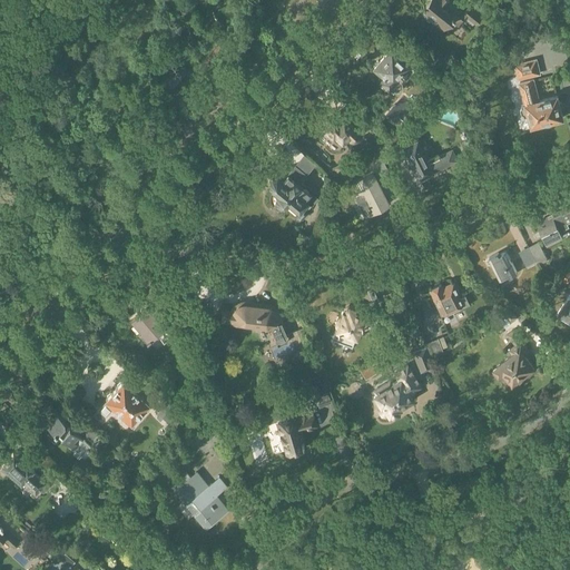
[(463,12),(459,10),(448,0),(425,0),(419,9),(425,15),(424,18),(429,21),(432,20),(444,29),(451,20),(460,27),(468,18),(475,25),(482,17),(482,16),(485,11),(475,3),(471,8),(469,6),(463,12)]
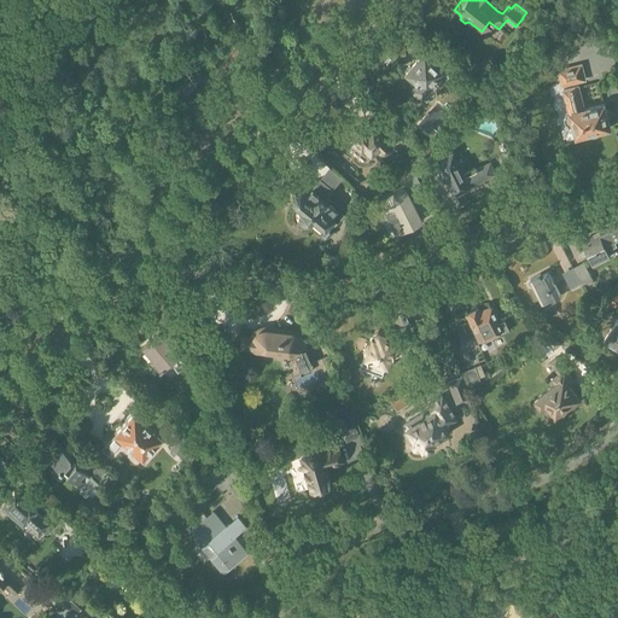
[(412,88),(414,91),(412,92),(418,98),(420,95),(426,100),(427,100),(432,99),(436,95),(436,91),(449,76),(445,73),(424,53),(404,74),(417,83),(412,88)]
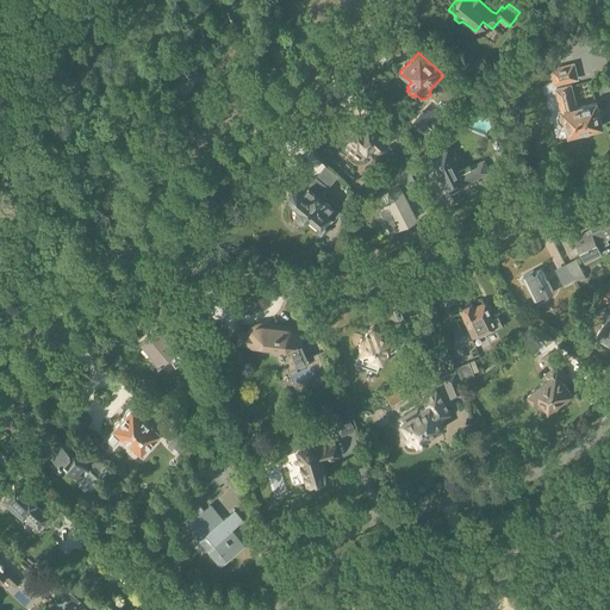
[(555,83),(578,79),(573,63),(551,69),(555,83)]
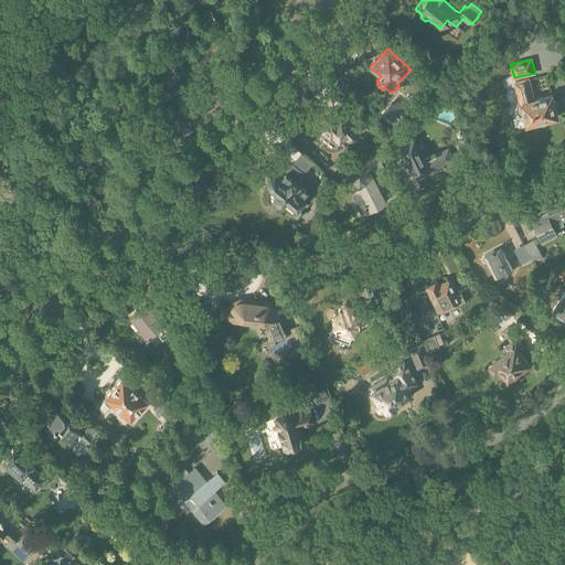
[(426,83),(437,93),(445,84),(435,74),(426,83)]
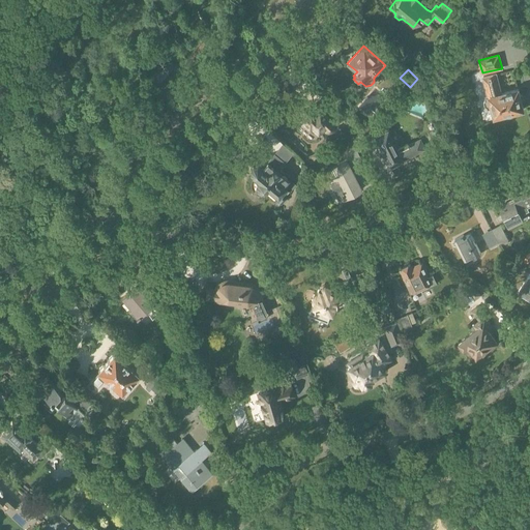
[(523,95),(521,96),(519,89),(501,93),(497,74),(482,77),(488,97),(486,98),(486,99),(484,102),(486,106),(488,108),(488,109),(492,108),(495,117),(506,115),(509,117),(511,117),(513,117),(514,112),(524,110),(522,101),(524,101),(523,95)]
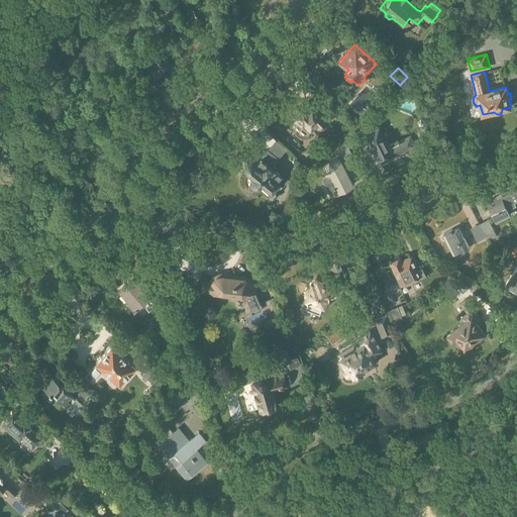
[(311,131),(325,116),(311,104),(304,111),(303,111),(303,110),(302,110),(301,110),(300,110),(299,110),(298,110),(298,111),(297,111),(297,112),(296,112),(296,113),(296,114),(296,115),(297,116),(297,117),(305,124),(305,125),(304,126),(304,127),(304,128),(304,129),(304,130),(304,131),(305,131),(305,132),(306,132),(307,132),(307,133),(308,133),(309,133),(310,133),(310,132),(311,132),(311,131)]
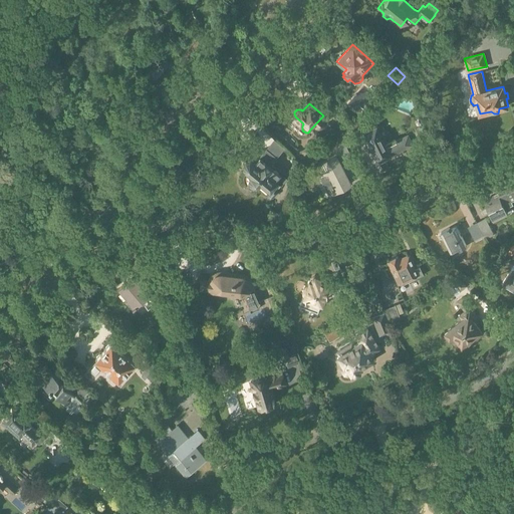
[(383,159),(392,155),(412,145),(407,135),(396,140),(386,144),(376,124),(375,124),(372,120),(361,125),(364,131),(361,132),(365,140),(364,141),(367,147),(366,148),(379,172),(388,168),(383,159)]
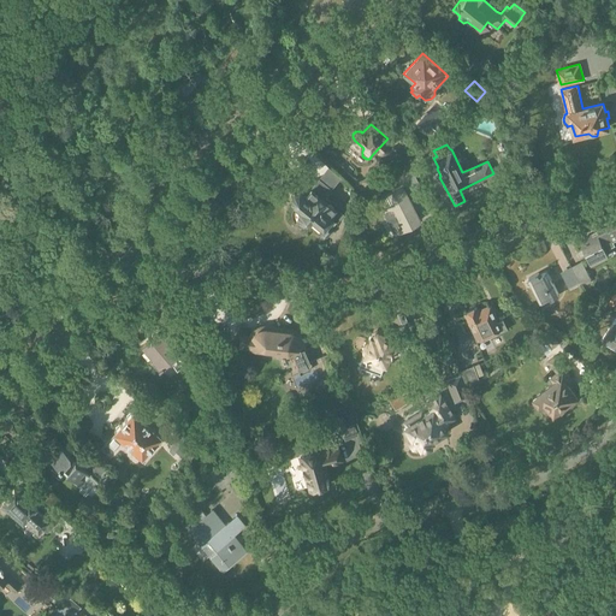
[(406,169),(409,164),(410,164),(414,159),(403,150),(400,154),(395,160),(406,169)]
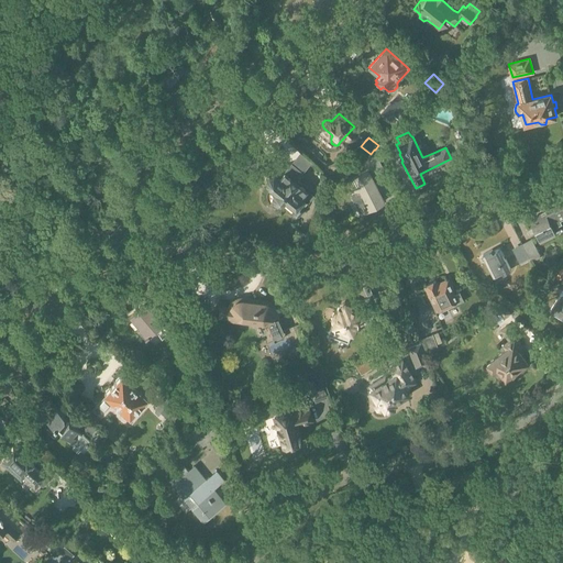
[(147,153),(153,147),(147,142),(142,148),(147,153)]
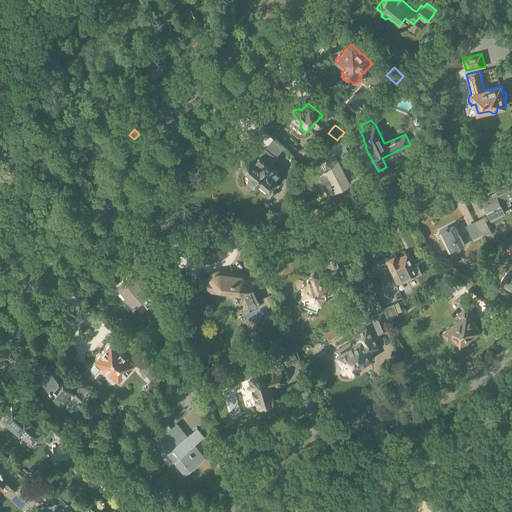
[(334,150),(339,160),(349,155),(343,142),(331,147),(333,151),(334,150)]
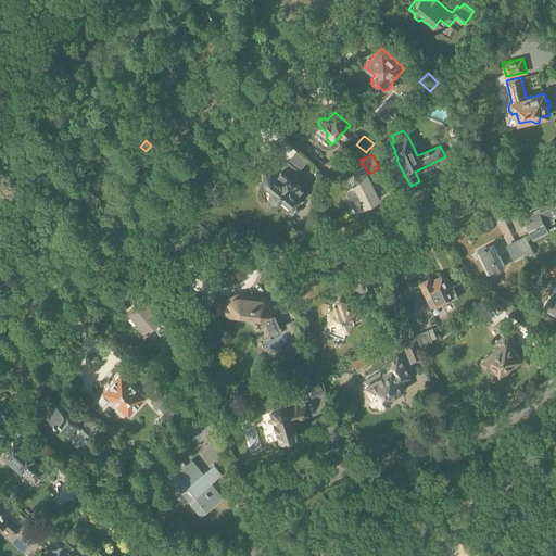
[(240,160),(240,168),(253,168),(253,160),(240,160)]
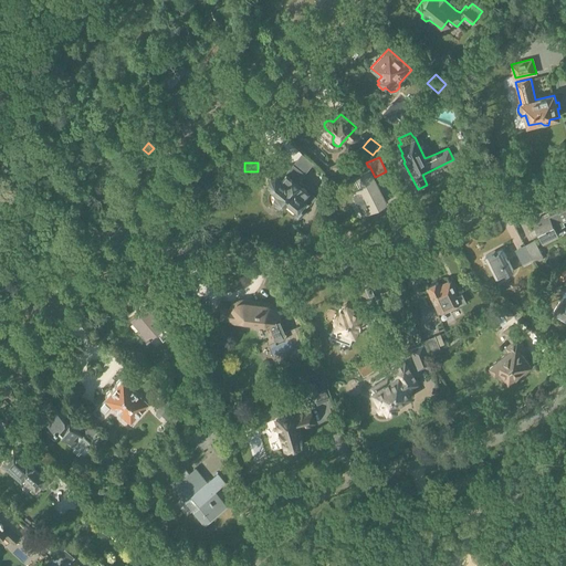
[(338,163),(326,169),(329,176),(342,169),(338,163)]
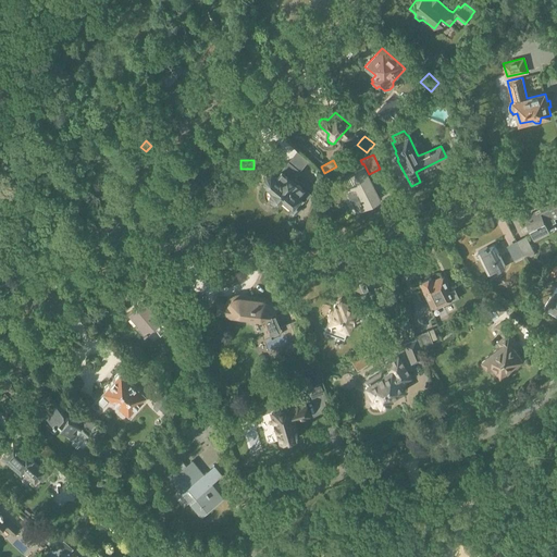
[(294,177),(299,171),(288,162),(275,177),(270,174),(267,175),(263,178),(263,182),(265,185),(272,190),(271,192),(270,196),(271,199),(273,201),(277,201),(281,199),(282,198),(292,207),(289,209),(289,212),(293,214),(296,213),(299,209),(299,206),(304,201),(305,202),(310,195),(305,189),(304,189),(297,184),(298,182),(294,177)]
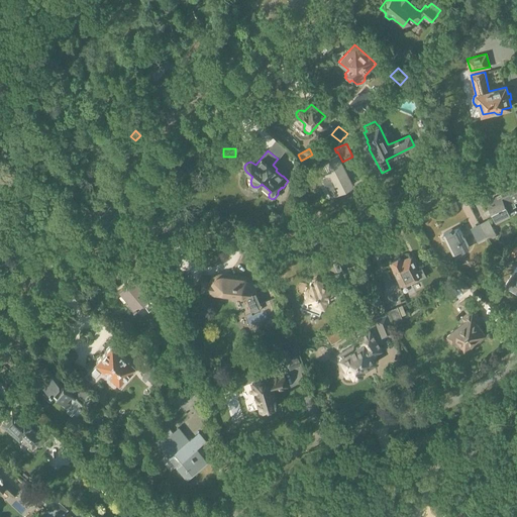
[(319,169),(322,174),(317,177),(327,198),(352,185),(338,157),(327,163),(328,163),(320,167),(319,169)]
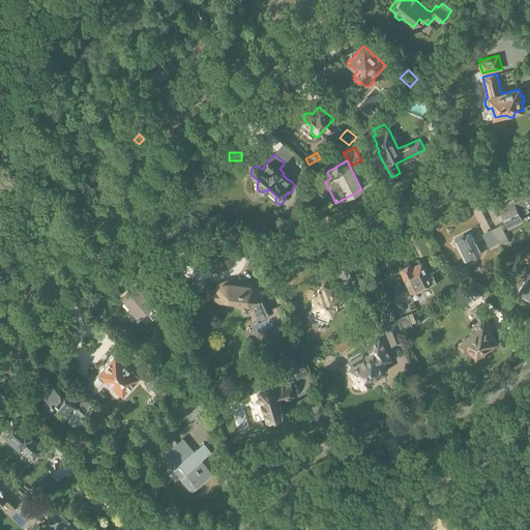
[(513,199),(499,207),(504,217),(509,228),(524,221),(522,214),(529,210),(529,207),(529,206),(529,192),(522,197),(522,195),(513,199)]
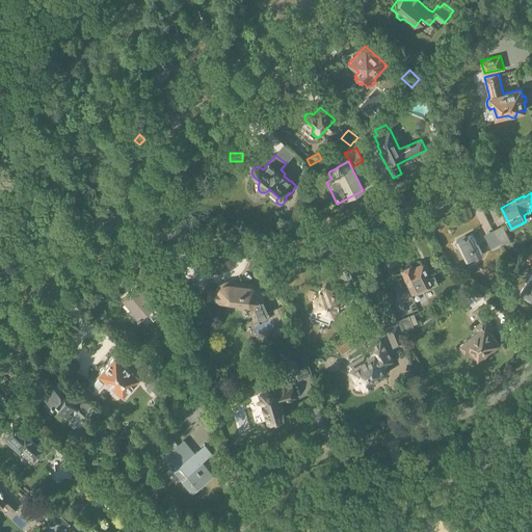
[(496,236),(501,245),(509,241),(505,232),(496,236)]
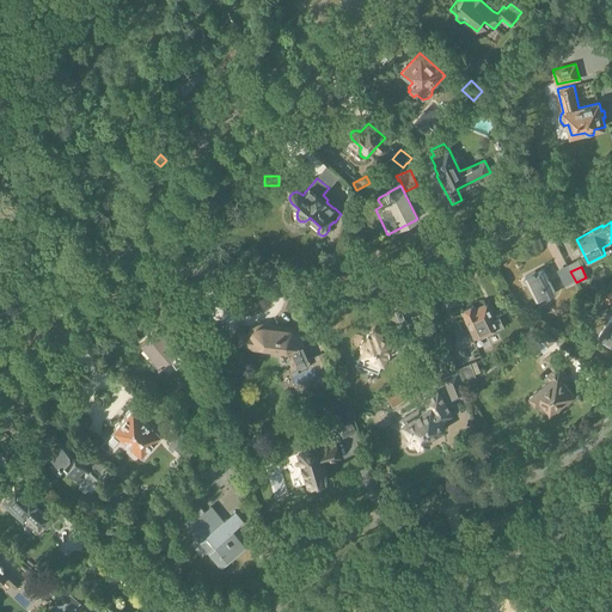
[(526,276),(538,300),(548,294),(549,297),(556,293),(543,270),(537,274),(536,271),(526,276)]
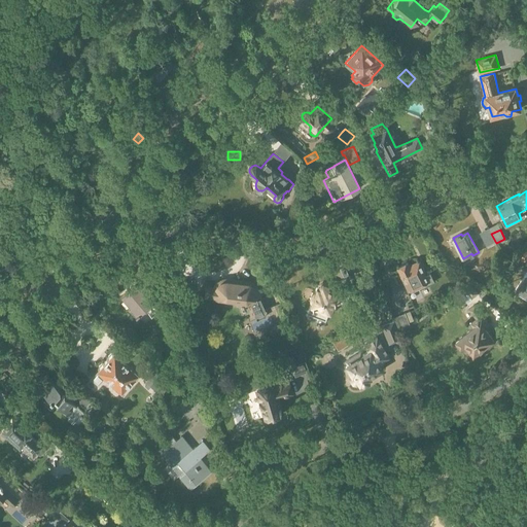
[(488,247),(496,243),(491,234),(483,238),(488,247)]
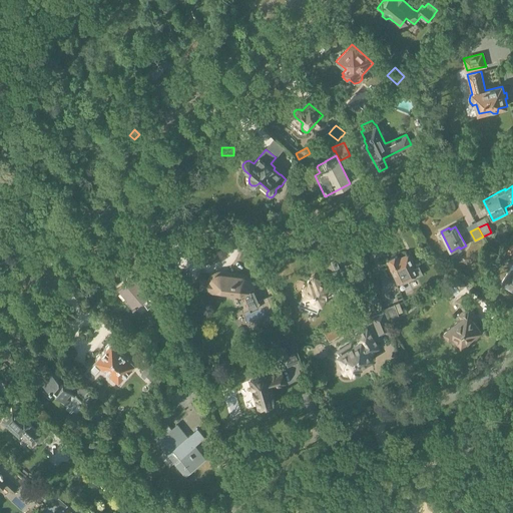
[(386,261),(393,275),(397,284),(408,279),(408,278),(416,274),(417,278),(423,275),(419,266),(414,268),(413,267),(414,266),(408,254),(398,259),(397,255),(386,261)]
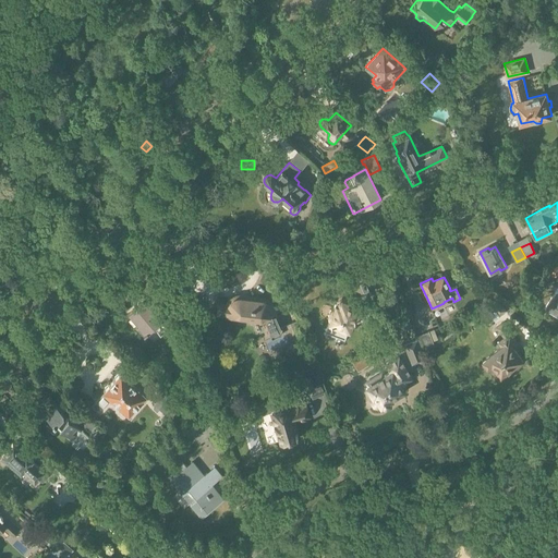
[(189,298),(190,295),(184,289),(173,299),(179,305),(181,303),(185,308),(183,311),(189,318),(201,308),(194,301),(193,302),(189,298)]
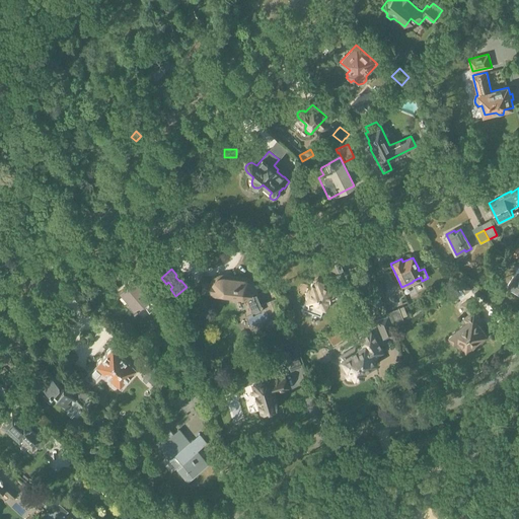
[(518,269),(518,270),(508,286),(518,293),(518,269)]
